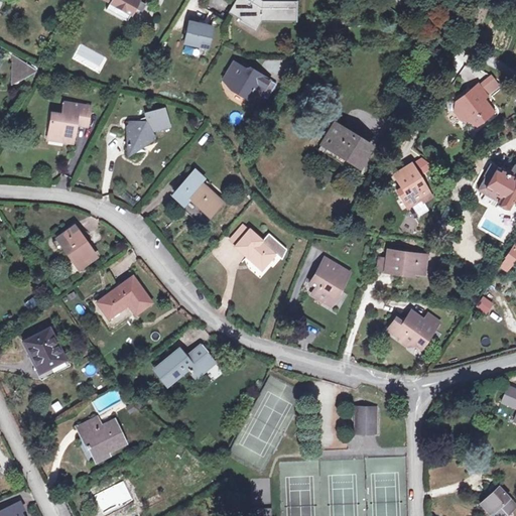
[(104,0),(112,4),(108,11),(129,22),(137,8),(144,11),(147,5),(140,1),(140,0),(139,0),(104,0)]
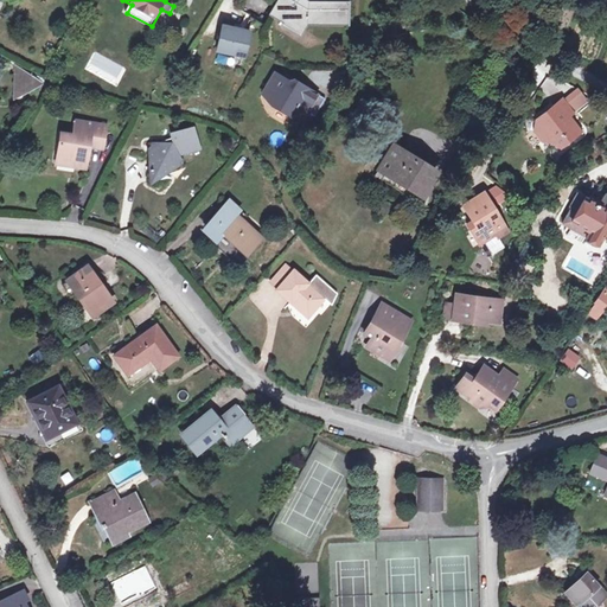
[(278,0),(269,13),(283,23),(287,19),(302,30),(307,24),(349,26),(351,5),(307,4),(301,0),(278,0)]
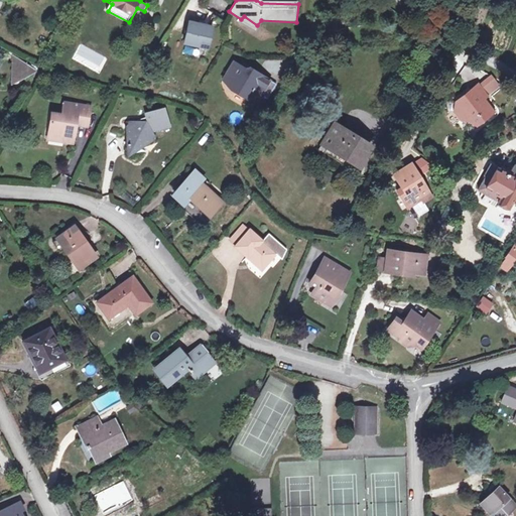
[(244,16),(241,19),(240,21),(254,30),(257,25),(244,16)]
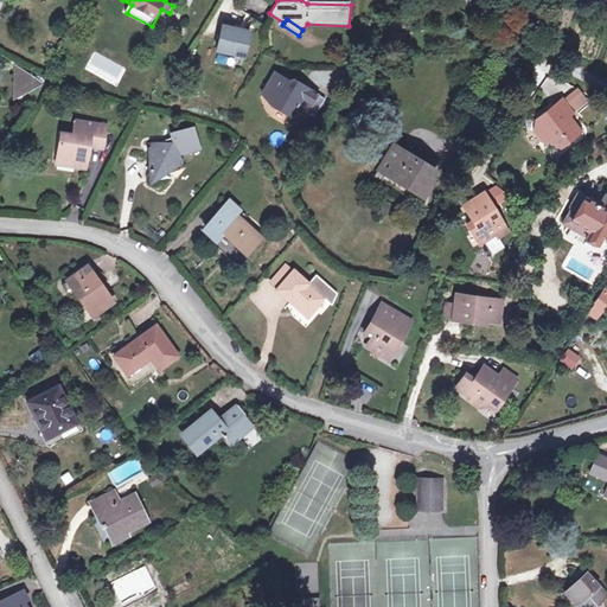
[(248,33),(222,27),(217,51),(243,57),(248,33)]
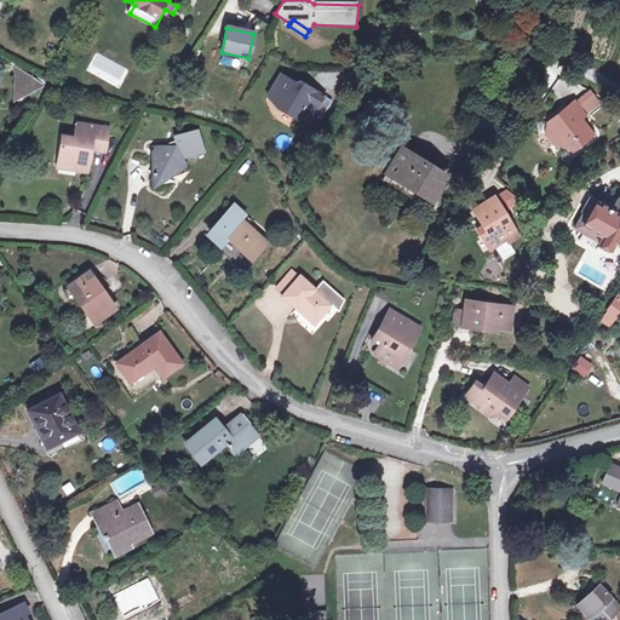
[(16,103),(30,96),(30,80),(17,72),(16,103)]
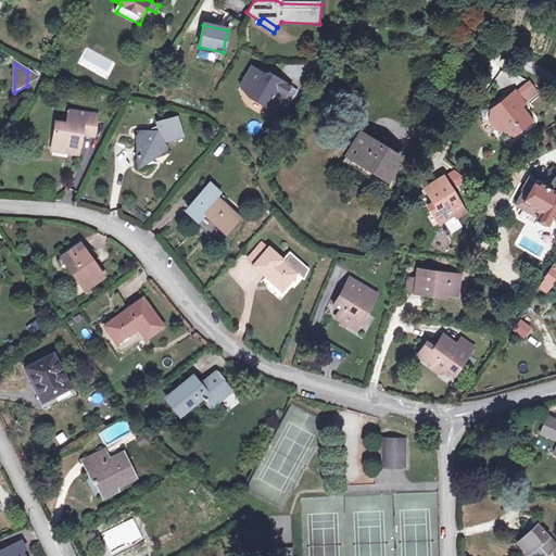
[(269,78),(252,68),(243,83),(248,97),(252,96),(256,99),(255,101),(268,109),(269,106),(277,111),(281,103),(288,108),(298,91),(272,75),(269,78)]
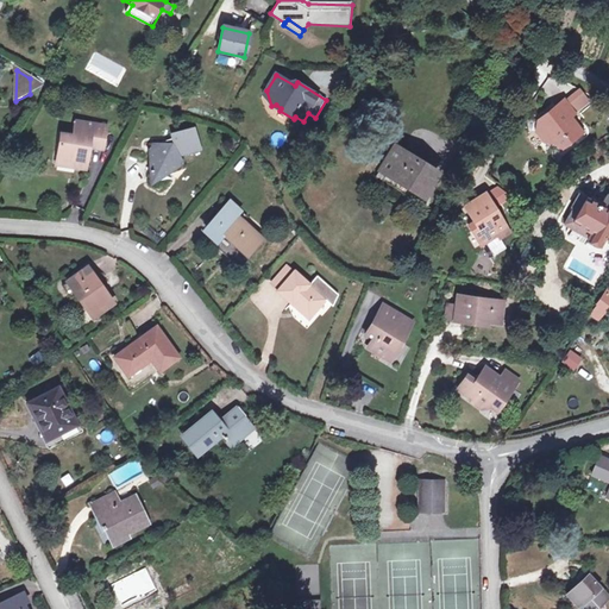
[(30,79),(30,94),(44,87),(30,79)]
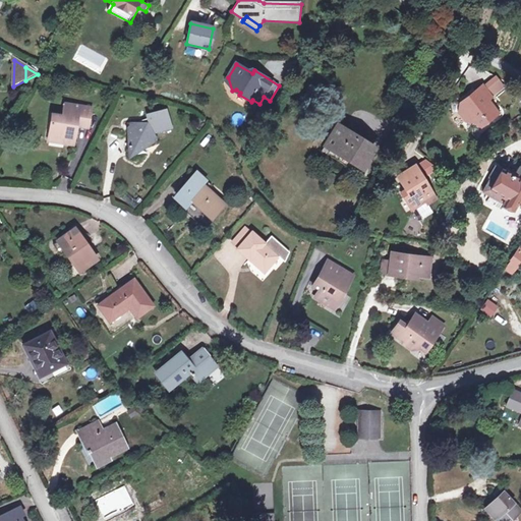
[(494,79),(482,91),(488,99),(502,88),(494,79)]
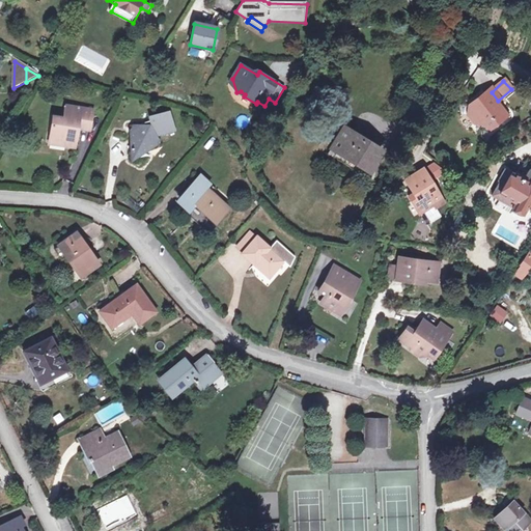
[(492,92),(490,90),(468,109),(467,118),(476,129),(484,128),(490,134),(508,118),(498,105),(500,103),(498,101),(492,92)]
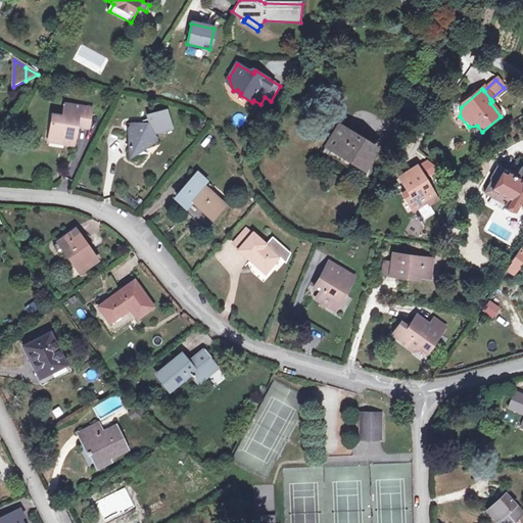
[(59,139),(63,145),(73,147),(76,128),(87,129),(91,109),(63,105),(62,117),(51,115),(48,138),(59,139)]
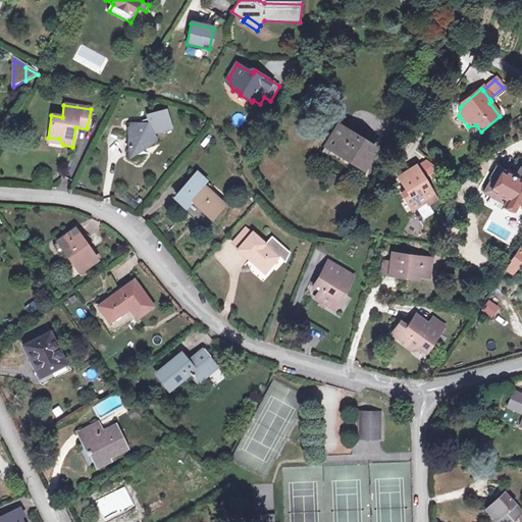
[(138,124),(138,125),(129,125),(126,129),(127,148),(138,154),(153,144),(155,140),(153,135),(171,127),(164,110),(146,117),(147,120),(138,124)]
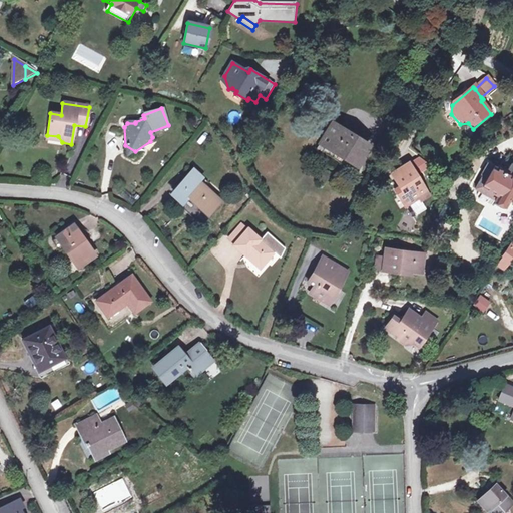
[(332,124),(320,142),(348,160),(356,165),(365,151),(362,150),(366,144),(332,124)]
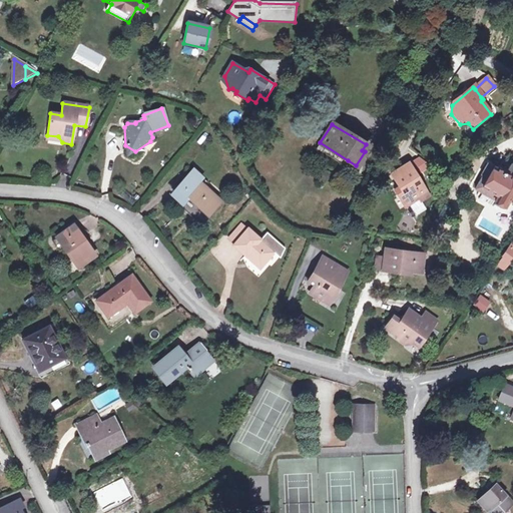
[(344,166),(348,160),(320,142),(316,149),(344,166)]
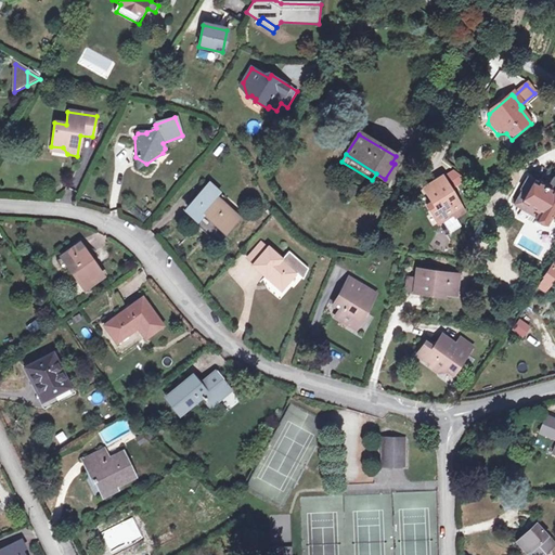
[(454,173),(442,182),(450,192),(465,181),(454,173)]
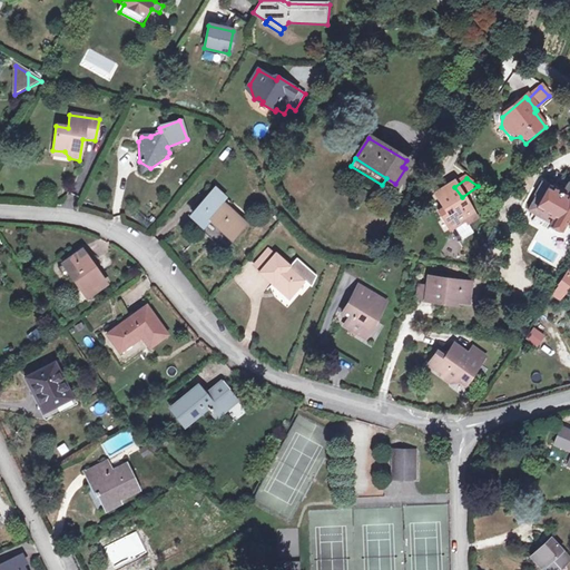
[(454,187),(453,185),(435,198),(445,213),(440,216),(453,234),(468,223),(471,226),(479,219),(462,197),(454,187)]
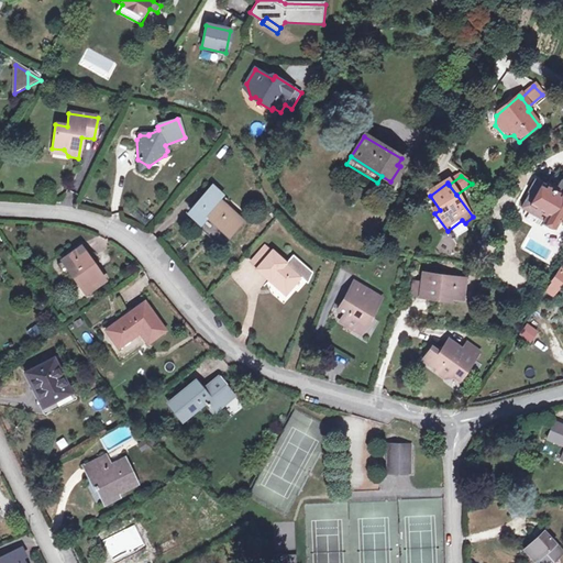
[(541,222),(555,230),(561,219),(562,214),(562,185),(561,184),(556,188),(554,192),(548,188),(537,183),(527,198),(528,199),(525,205),(544,216),(542,220),(541,222)]
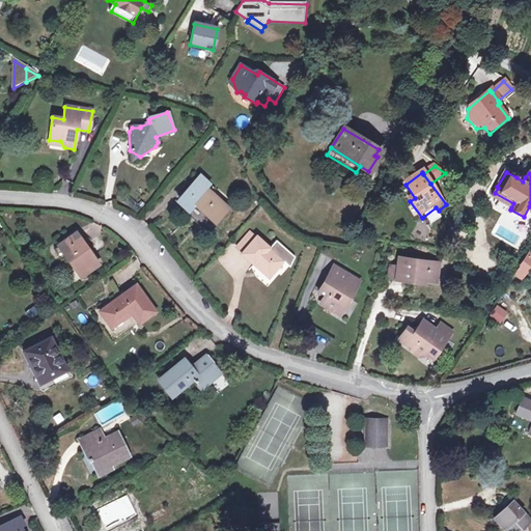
[(201,176),(191,189),(197,193),(204,186),(205,187),(210,184),(201,176)]
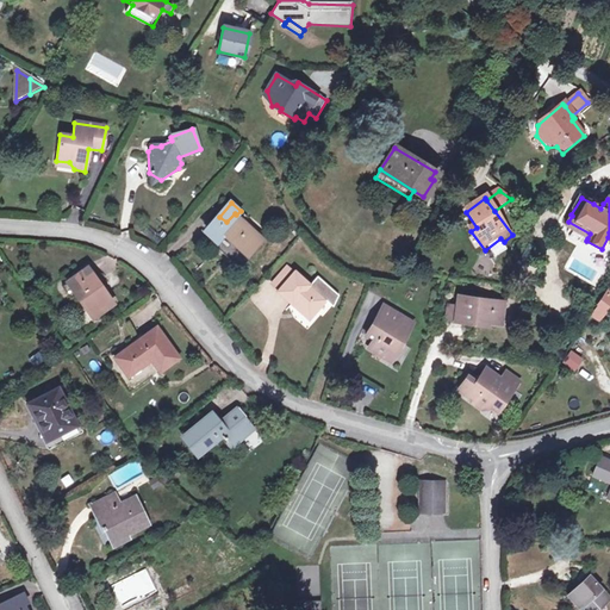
[(68,223),(78,225),(81,209),(70,206),(68,223)]
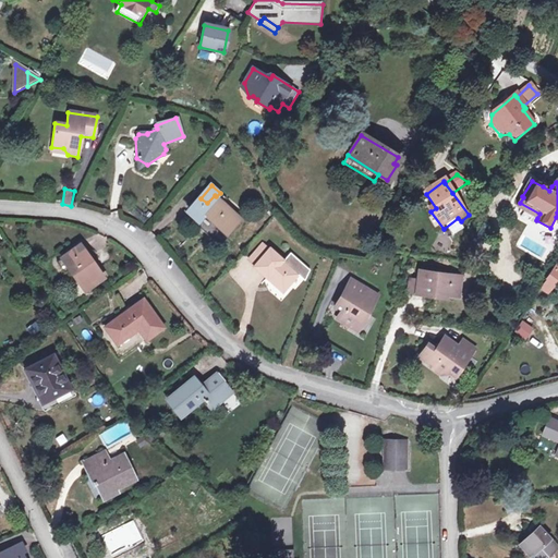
[(216,196),(215,195),(207,203),(201,198),(196,203),(206,211),(199,220),(196,223),(211,237),(217,230),(223,237),(240,218),(216,196)]
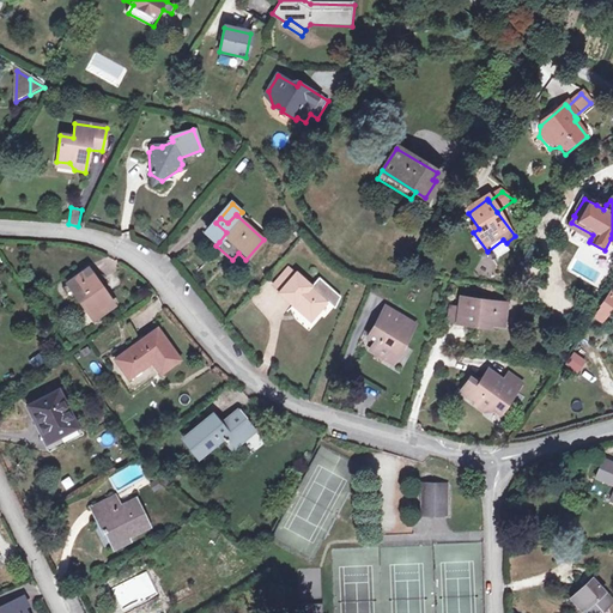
[(226,232),(216,223),(208,232),(219,242),(226,232)]
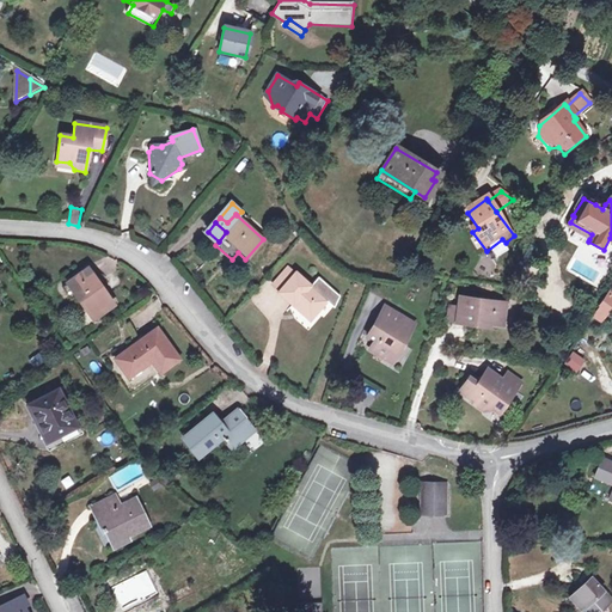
[(568,228),(589,239),(592,234),(570,222),(568,228)]
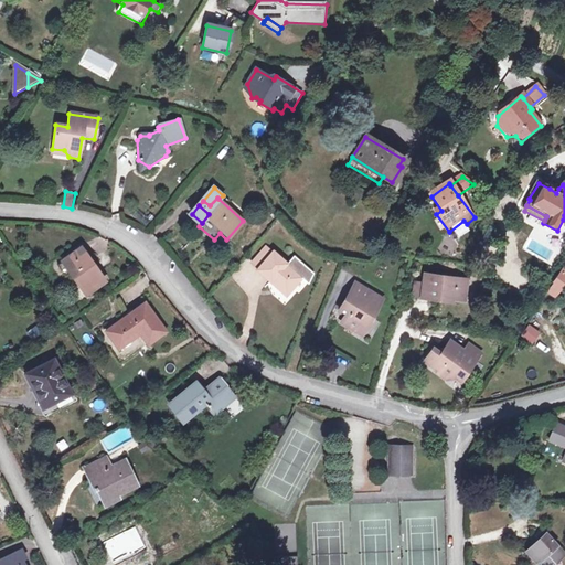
[(253,263),(259,267),(273,252),(266,246),(253,263)]
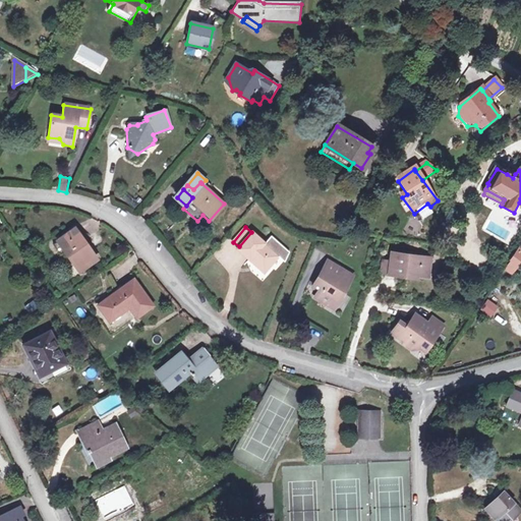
[(76,229),(58,242),(79,273),(98,259),(76,229)]
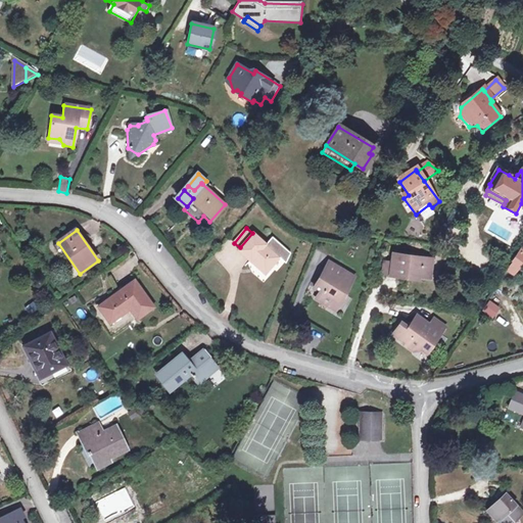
[(260,264),(260,268),(267,272),(281,255),(253,232),(252,233),(240,247),(239,249),(246,255),(249,254),(252,258),(253,257),(260,264)]
